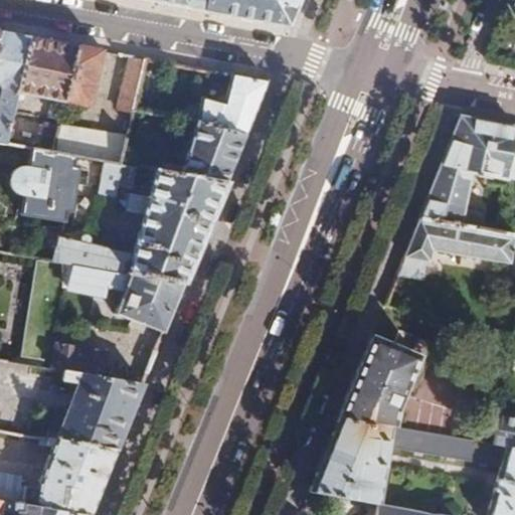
[(161,0),(208,8),(209,0),(161,0)]
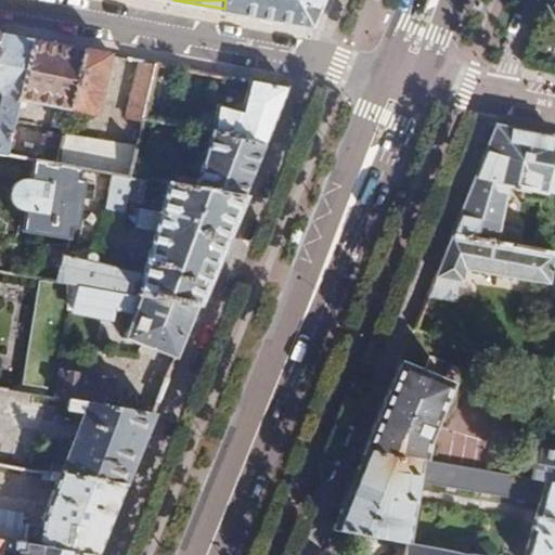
[(226,0),(224,9),(313,26),(323,0),(226,0)]
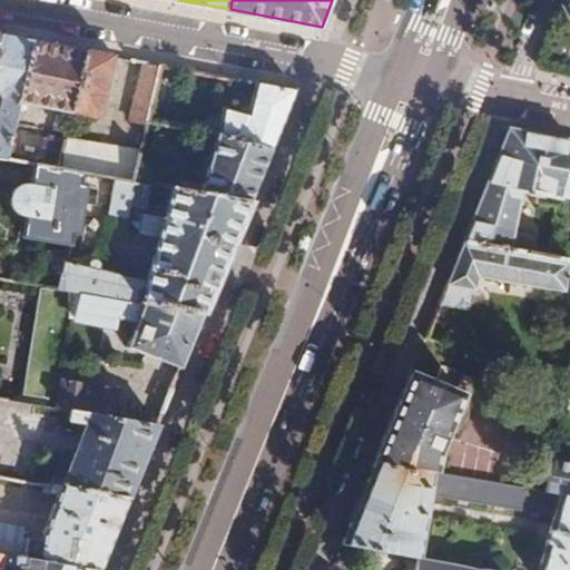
[(569,0),(559,0),(553,15),(569,17),(569,0)]
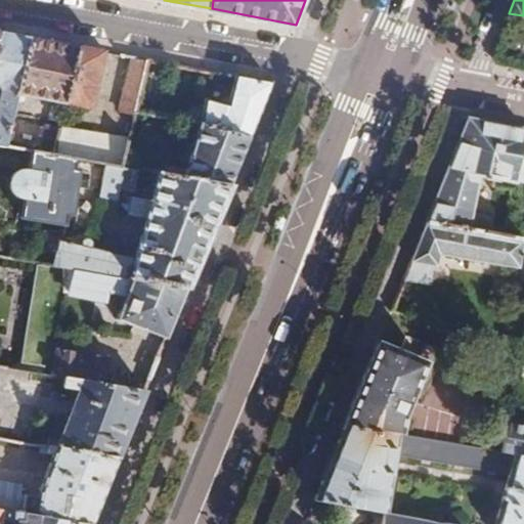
[(0,144),(5,145),(15,99),(30,36),(2,32),(0,39),(0,91),(2,95),(0,104),(0,144)]
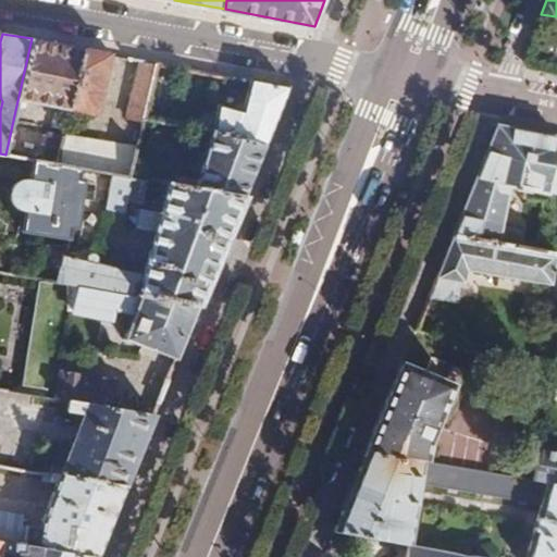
[(86,49),(32,38),(16,106),(25,107),(26,99),(72,109),(86,49)]
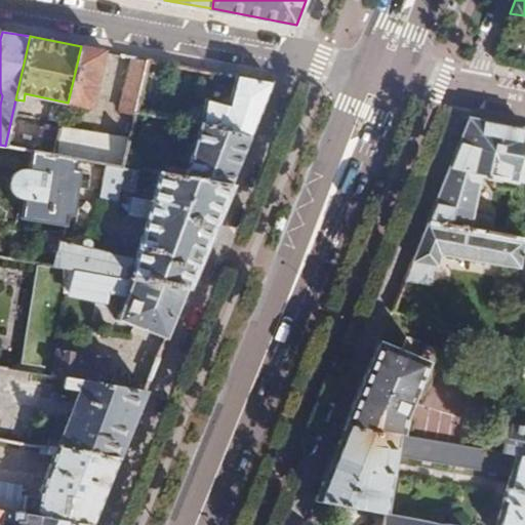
[(104,50),(81,46),(68,103),(90,107),(104,50)]
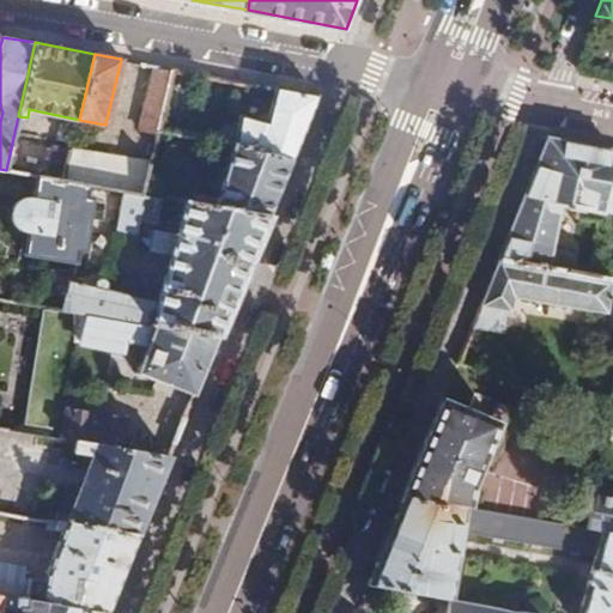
[(152,83),(156,65),(144,62),(140,80),(152,83)]
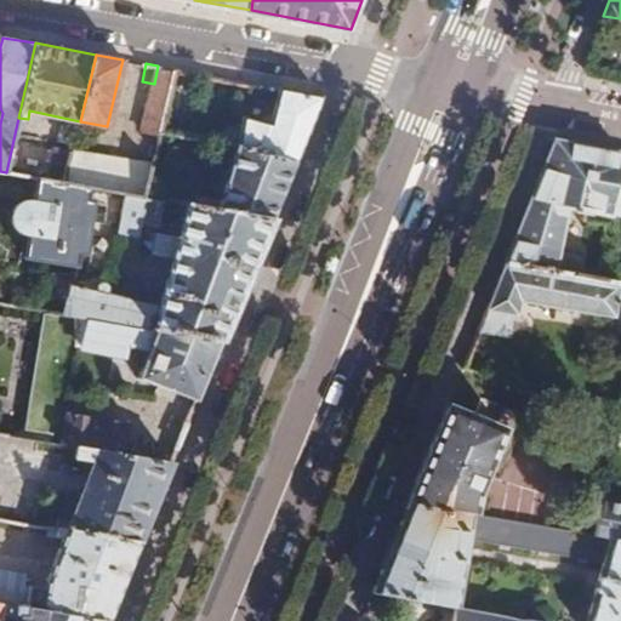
[(161,134),(177,69),(158,66),(154,84),(146,117),(148,118),(144,130),(161,134)]
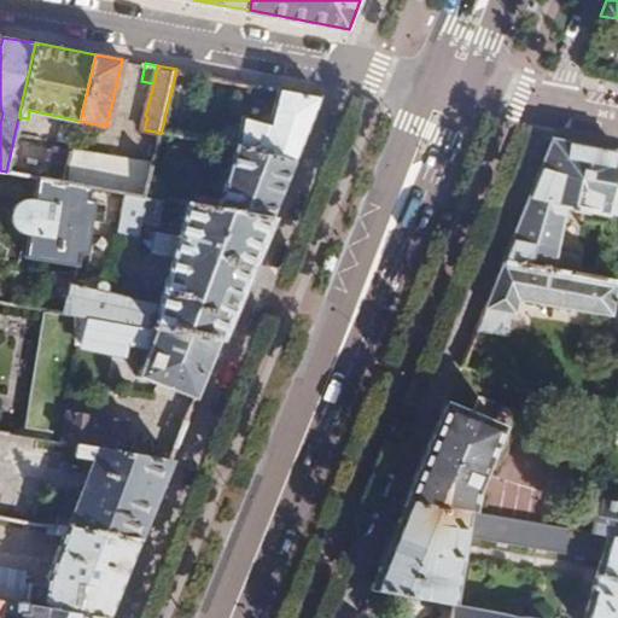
[(238,149),(296,162),(324,97),(280,88),(273,122),(245,117),(238,149)]
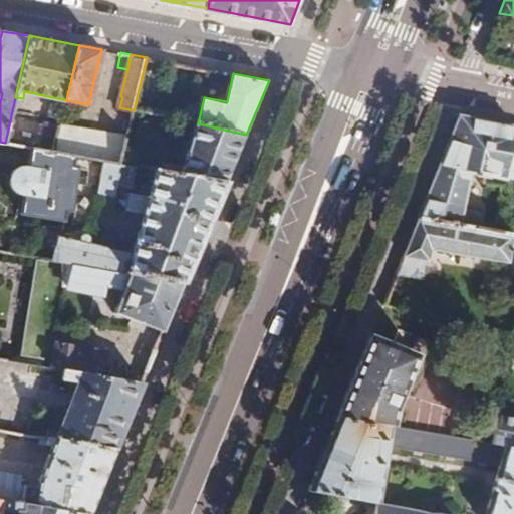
[(513,180),(513,126),(459,115),(417,219),(474,228),(478,211),(462,208),(469,173),(513,180)]
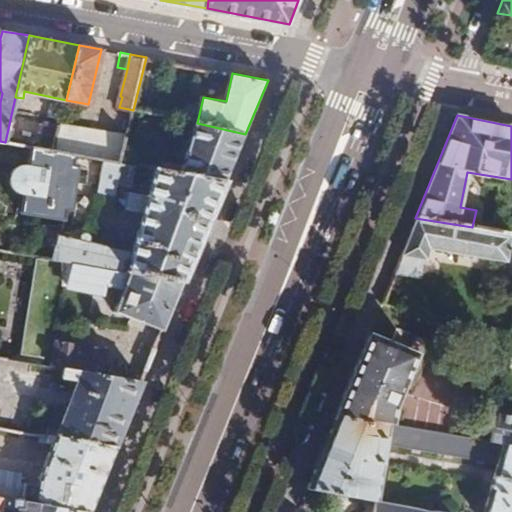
[(61,123),(54,150),(78,154),(107,159),(121,161),(128,135),(61,123)]
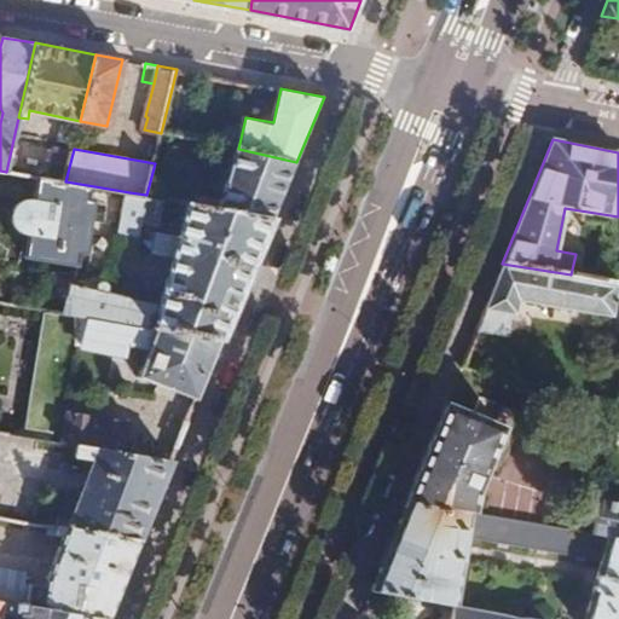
[(224,208),(273,217),(296,162),(238,149),(224,208)]
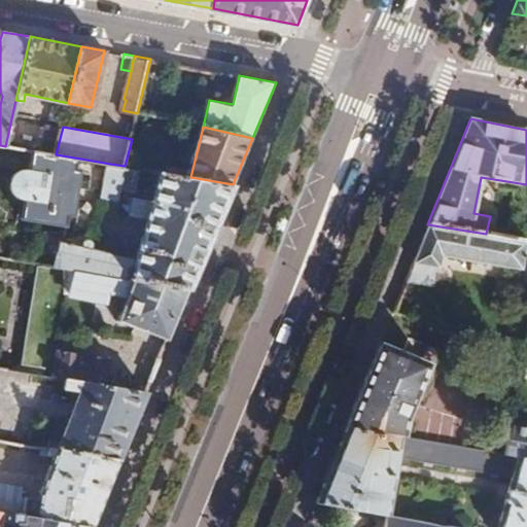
[(56,154),(25,149),(21,170),(16,171),(12,177),(10,181),(11,187),(13,192),(18,196),(22,198),(28,200),(25,218),(69,225),(71,213),(76,214),(83,171),(78,170),(80,159),(56,154)]
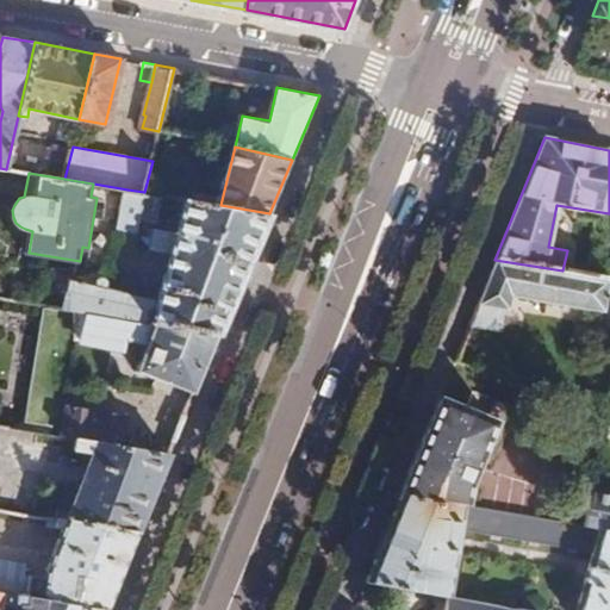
[(165,195),(144,192),(128,190),(122,226),(142,230),(145,217),(160,221),(165,195)]
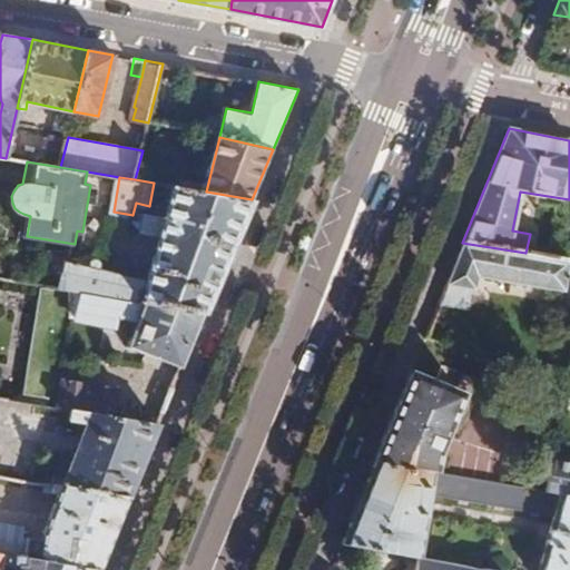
[(68,255),(62,287),(84,292),(205,313),(252,199),(206,192),(177,187),(169,216),(149,213),(146,232),(165,235),(154,278),(102,271),(104,265),(97,264),(99,254),(91,253),(81,257),(68,255)]
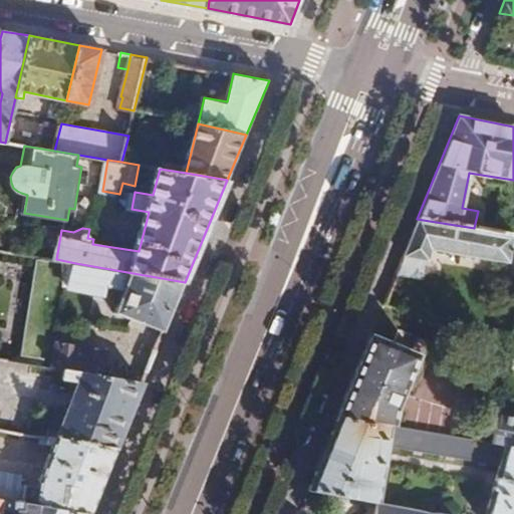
[(474,228),(417,219),(397,269),(417,276),(425,258),(431,260),(436,249),(507,260),(512,234),(474,228)]
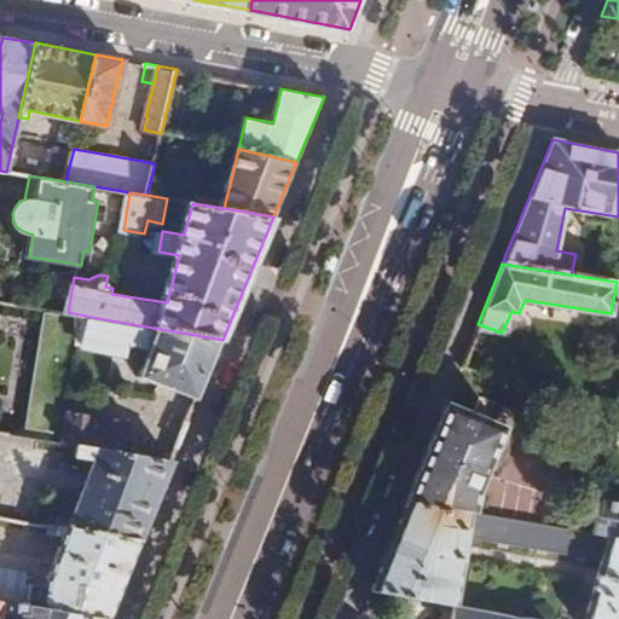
[(200,399),(223,340),(91,317),(85,346),(128,354),(129,342),(155,346),(143,376),(200,399)]
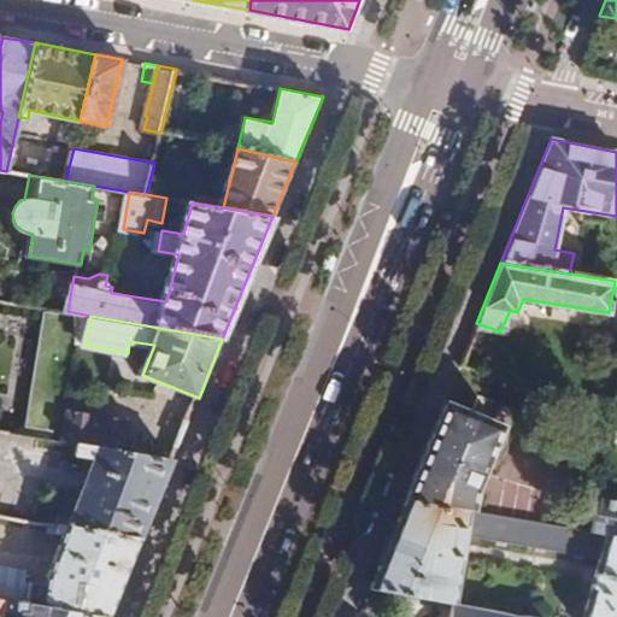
[(189,421),(199,398),(142,375),(137,386),(182,405),(178,416),(189,421)]
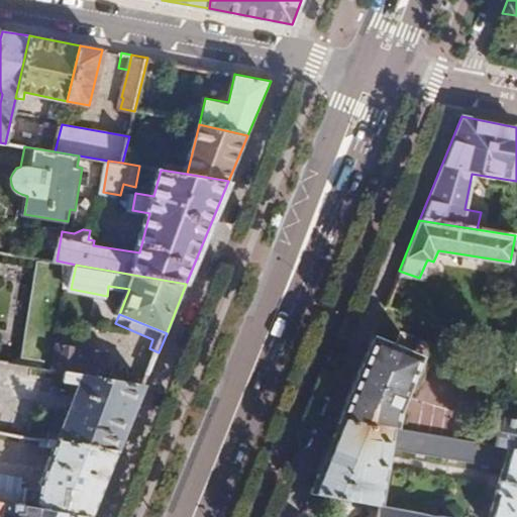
[(337,419),(454,439),(458,413),(480,421),(488,401),(481,398),(482,383),(424,359),(430,342),(417,336),(409,353),(371,338),(337,419)]
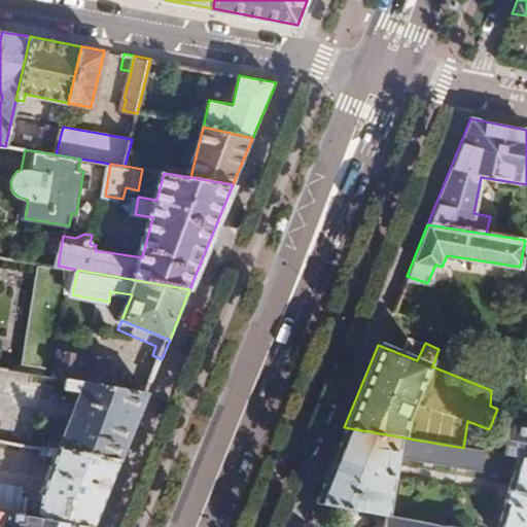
[(68,380),(104,386),(109,361),(60,353),(56,378),(68,380)]
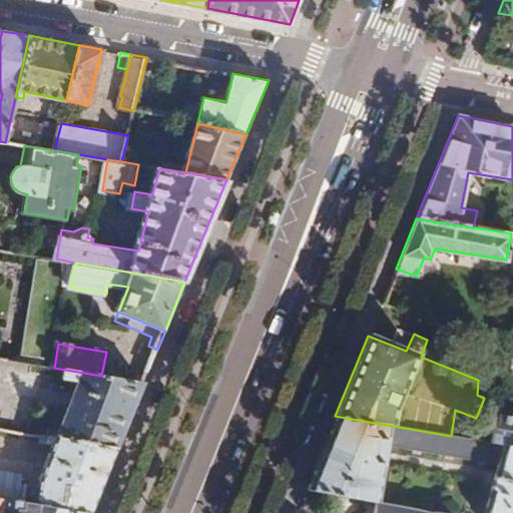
[(48,436),(118,448),(144,383),(133,381),(101,376),(66,370),(64,379),(81,382),(61,430),(49,428),(48,436)]
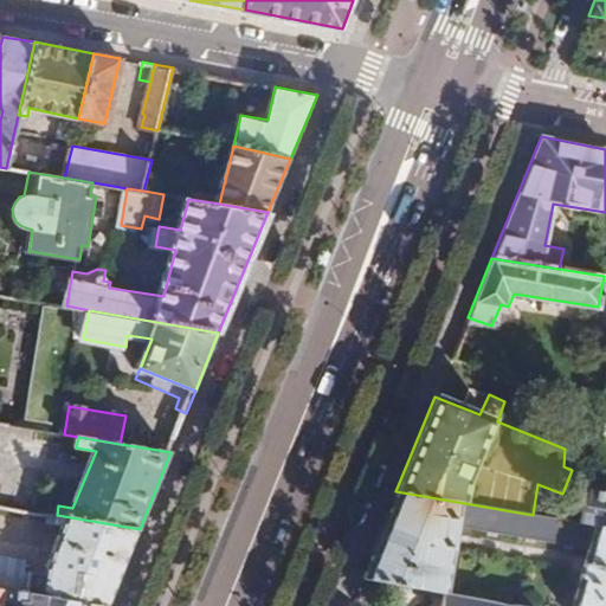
[(158,450),(171,452),(175,438),(163,437),(158,450)]
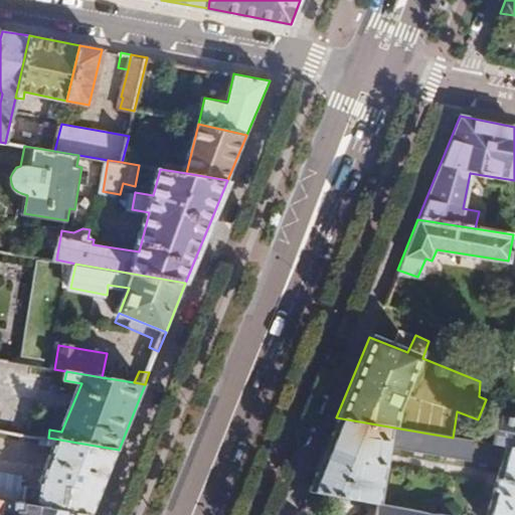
[(514,418),(500,416),(493,445),(514,448),(514,418)]
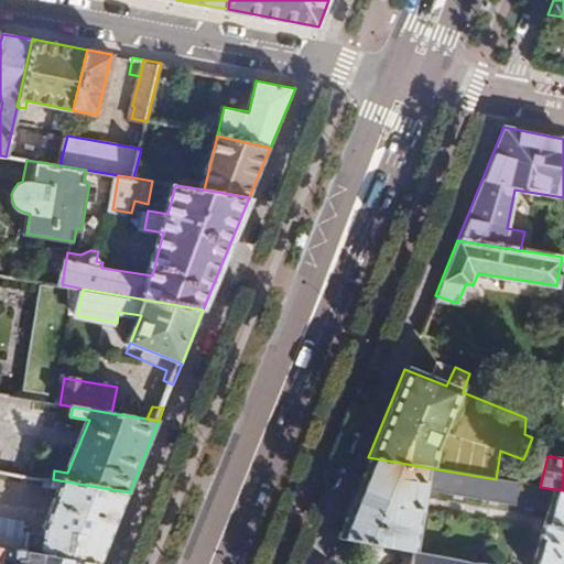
[(563,563),(563,490),(540,487),(496,479),(368,457),(334,541),(410,554),(423,488),(548,510),(532,563),(563,563)]
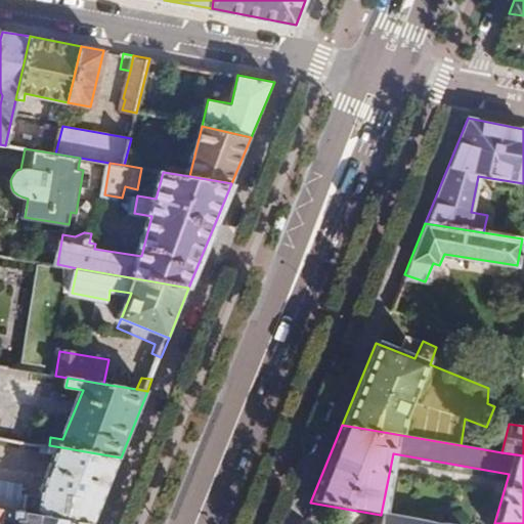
[(0,508),(93,523),(121,457),(49,445),(45,444),(43,452),(56,454),(42,491),(42,498),(25,496),(26,487),(0,482),(0,508)]
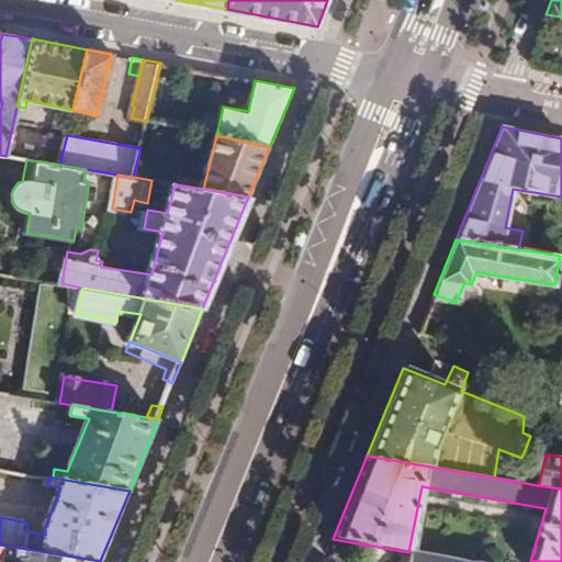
[(0,561),(100,561),(0,544),(0,561)]
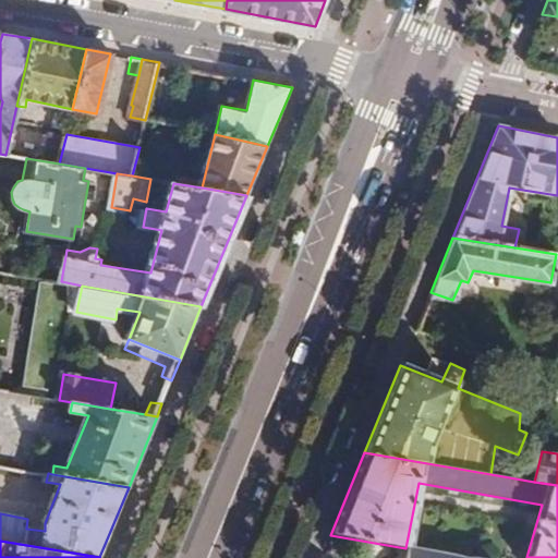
[(465,557),(405,548),(403,557),(465,557)]
